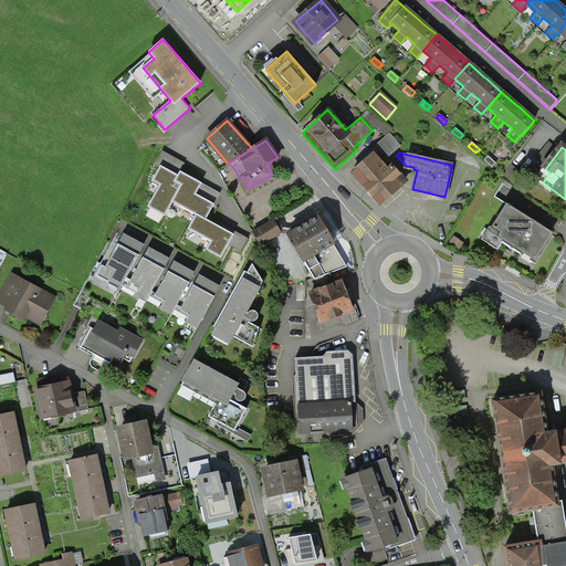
[(387,170),(373,154),(352,173),(379,203),(405,181),(391,166),(387,170)]
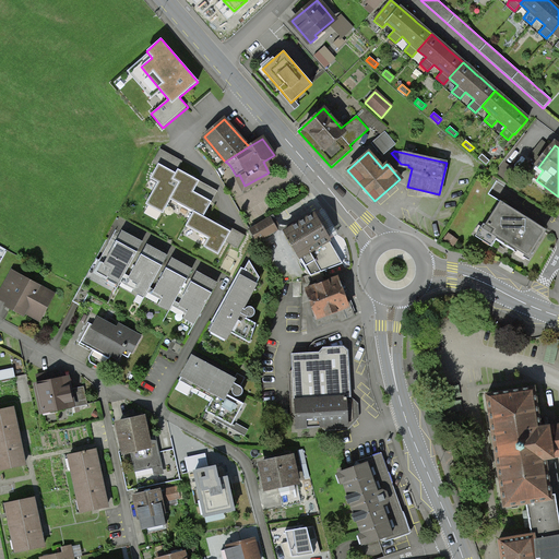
[(482,154),(478,158),(486,165),(489,161),(482,154)]
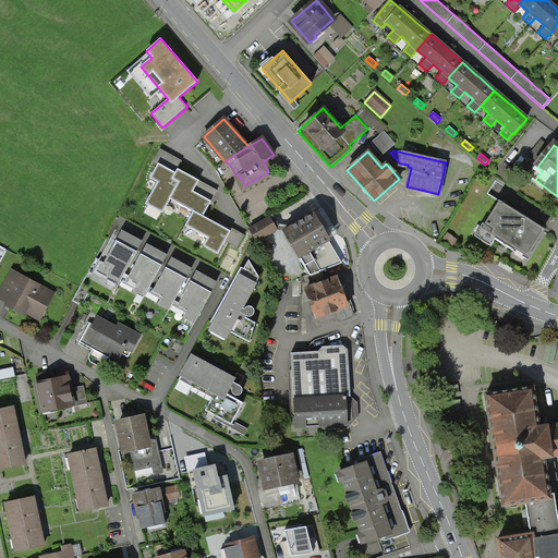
[(174,172),(158,164),(150,178),(157,182),(145,203),(161,213),(169,199),(184,172),(177,168),(176,171),(174,172)]
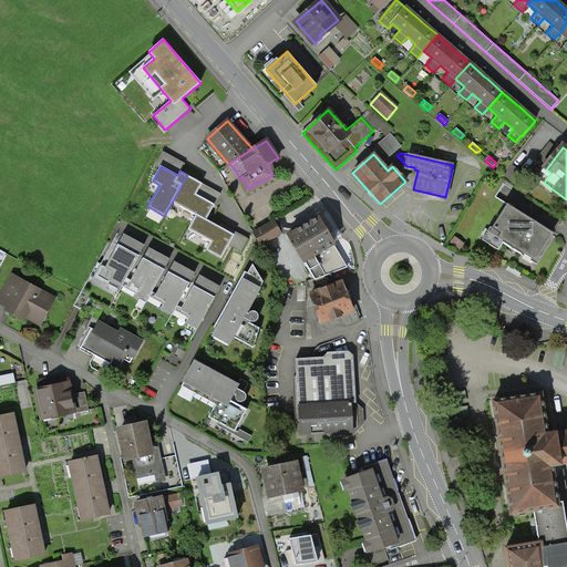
[(172,203),(195,215),(196,214),(206,219),(214,204),(196,194),(197,192),(202,183),(187,175),(172,203)]
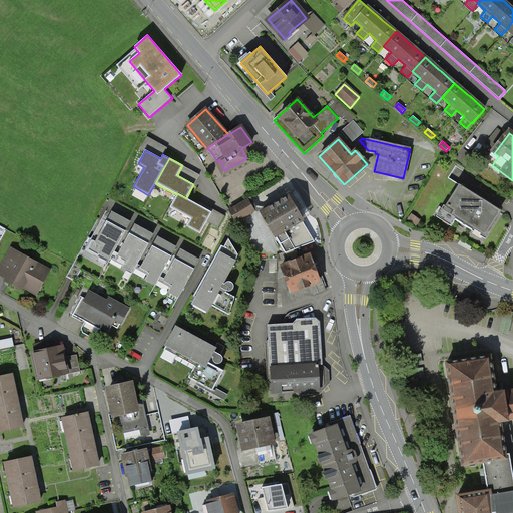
[(458,187),(439,219),(481,245),(501,213),(458,187)]
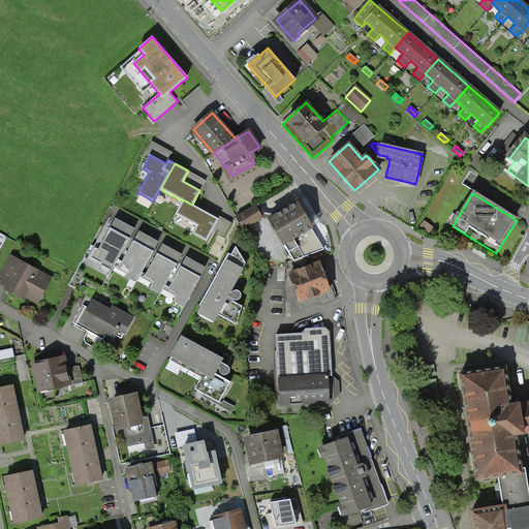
[(208,214),(192,205),(183,199),(182,200),(175,213),(196,225),(192,234),(206,241),(218,219),(208,214)]
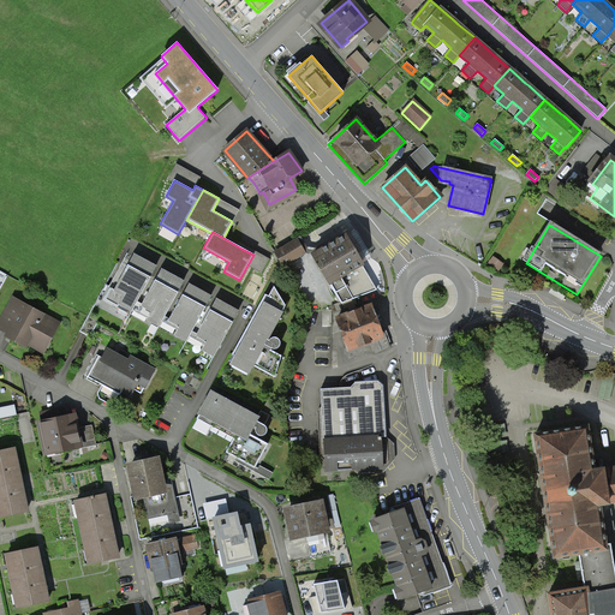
[(317,252),(314,254),(341,303),(376,290),(345,237),(317,252)]
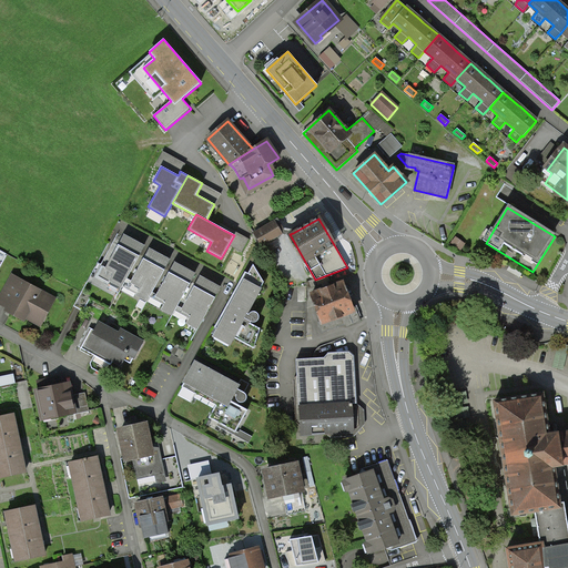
[(274,220),(255,233),(262,246),(282,234),(274,220)]
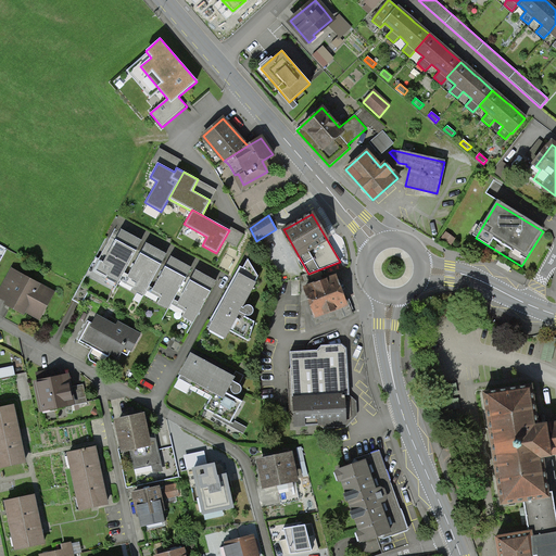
[(141,241),(121,230),(103,262),(101,260),(95,270),(106,277),(108,275),(119,280),(141,241)]
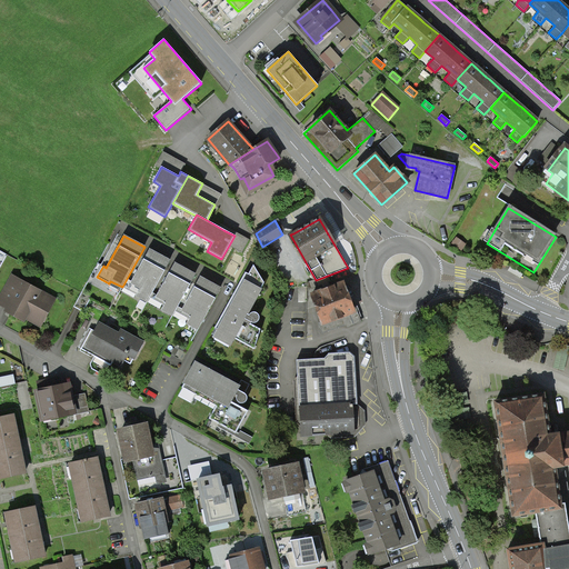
[(170,260),(149,249),(131,282),(139,287),(137,290),(139,291),(137,295),(148,301),(170,260)]
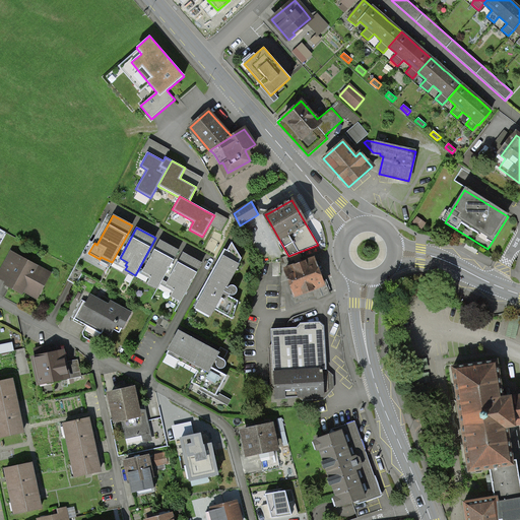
[(179,251),(159,241),(142,271),(150,275),(148,278),(150,279),(148,282),(158,287),(179,251)]
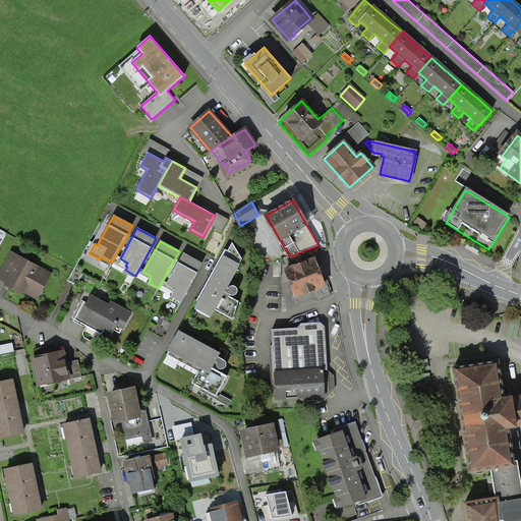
[(467,244),(464,248),(476,254),(478,250),(467,244)]
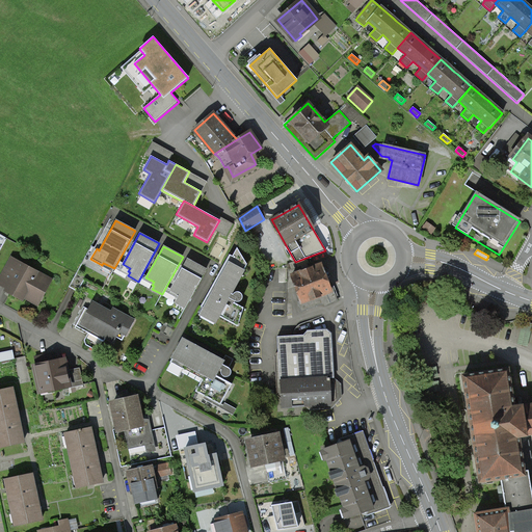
[(212,287),(201,307),(204,309),(205,309),(216,315),(219,317),(237,326),(243,308),(234,302),(235,301),(238,302),(240,301),(242,298),(242,297),(241,295),(240,293),(238,292),(235,292),(233,294),(231,293),(246,264),(230,255),(212,287)]
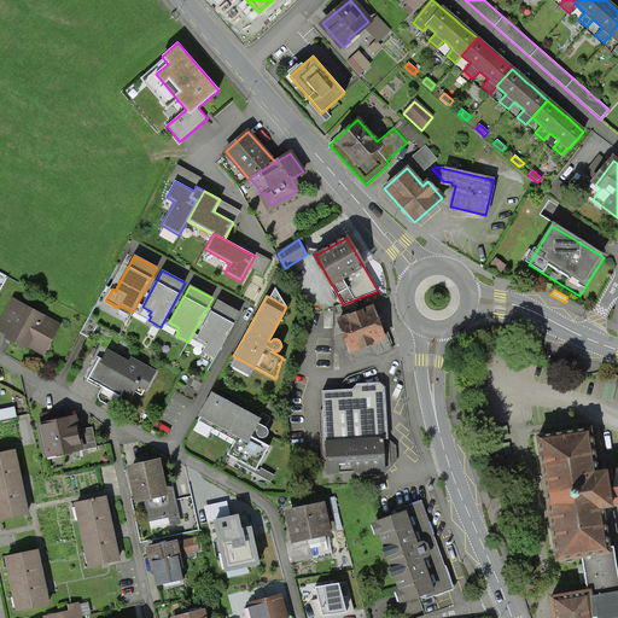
[(239,314),(217,301),(197,337),(207,342),(204,345),(205,347),(204,350),(215,357),(239,314)]
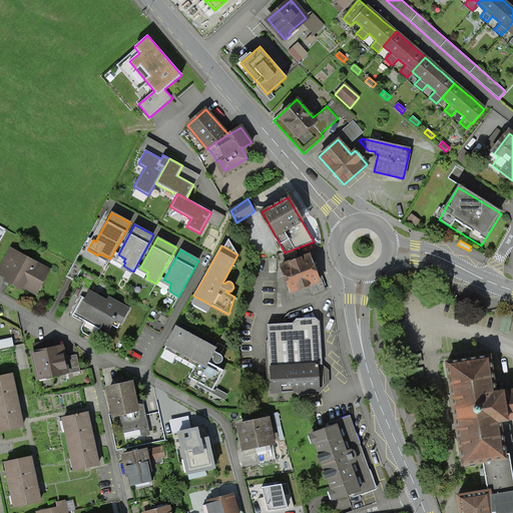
[(47,270),(12,250),(0,273),(10,279),(36,293),(47,270)]
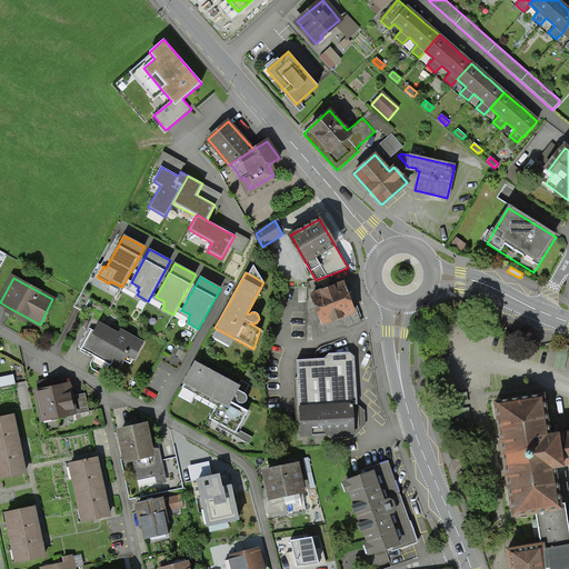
[(351,307),(342,283),(328,289),(312,295),(312,296),(312,297),(316,307),(317,307),(322,323),(320,325),(322,331),(359,319),(355,306),(351,307)]
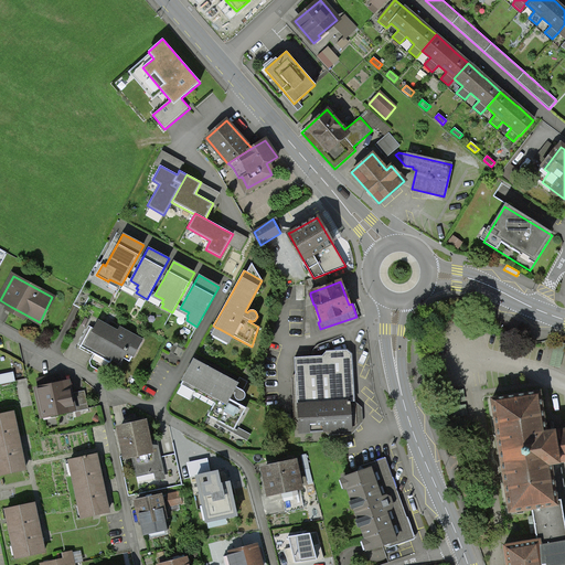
[(87,330),(78,345),(94,354),(97,349),(120,362),(126,351),(134,355),(141,341),(120,329),(118,332),(98,322),(94,330),(93,332),(87,330)]
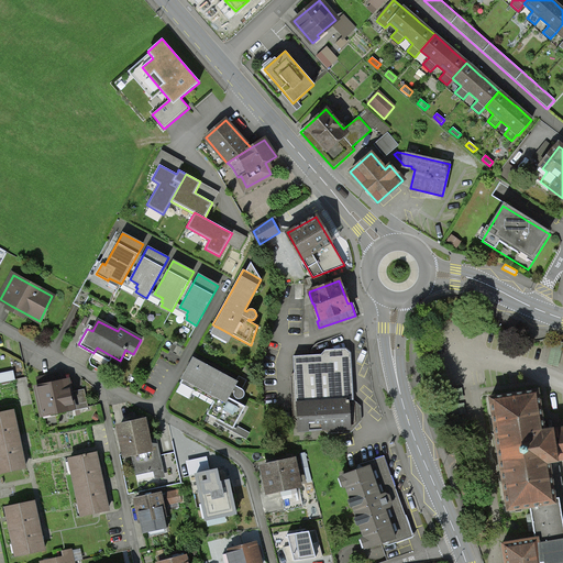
[(345,349),(324,350),(321,355),(294,356),(298,433),(322,432),(326,434),(351,433),(361,421),(360,406),(353,400),(351,353),(345,349)]
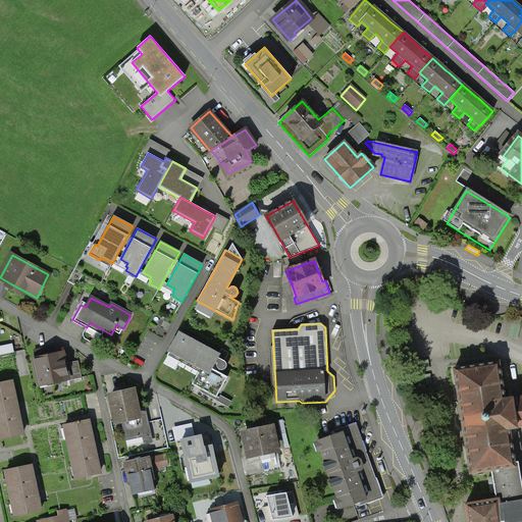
[(227,377),(218,372),(220,369),(222,370),(223,369),(225,368),(226,367),(226,365),(226,363),(225,362),(224,361),(225,358),(221,357),(179,333),(167,356),(179,362),(183,358),(200,368),(192,383),(216,398),(227,377)]
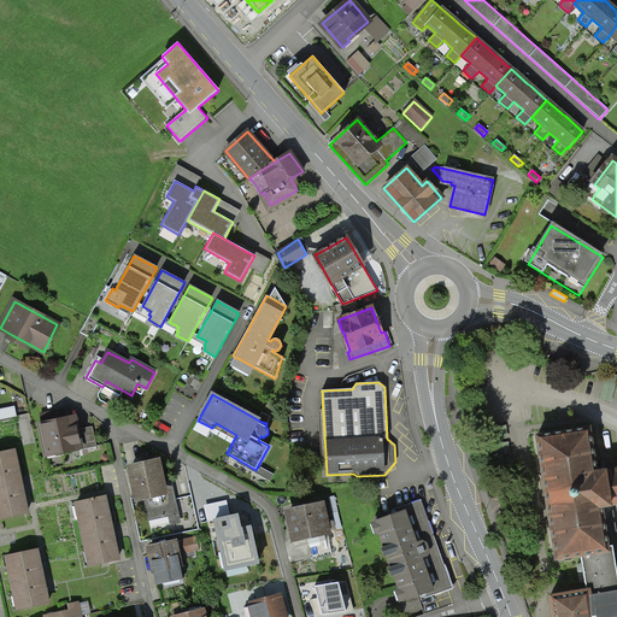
[(69,421),(42,427),(51,468),(64,465),(62,454),(72,452),(72,447),(78,446),(80,450),(97,447),(92,428),(76,430),(74,419),(69,421)]
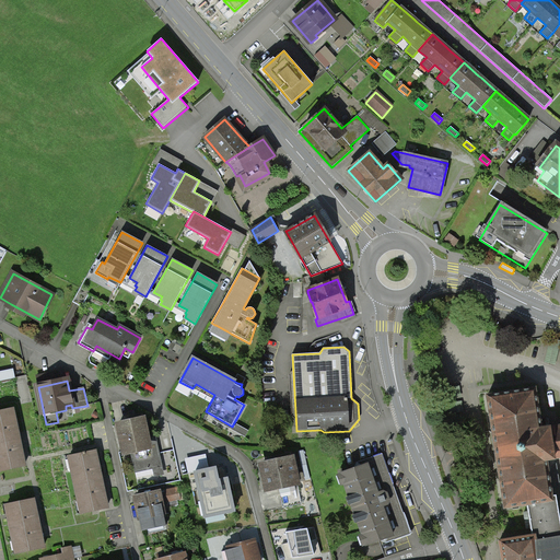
[(559,559),(559,524),(556,497),(550,497),(545,461),(552,459),(555,458),(559,457),(559,426),(552,428),(540,429),(534,392),(487,398),(494,452),(504,508),(527,504),(527,512),(524,513),(526,528),(531,527),(532,536),(500,541),(502,559),(559,559)]
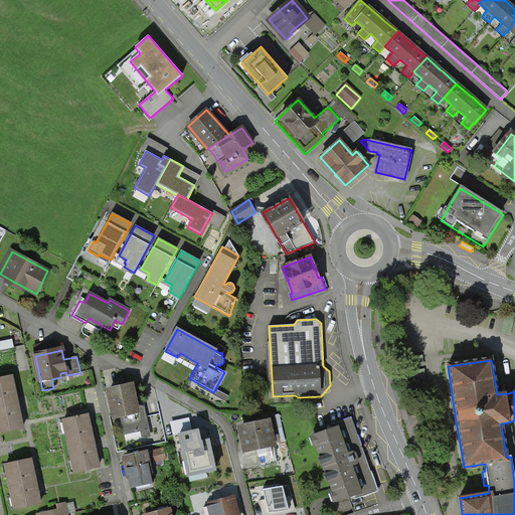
[(17,401),(11,376),(0,378),(0,432),(22,427),(17,401)]
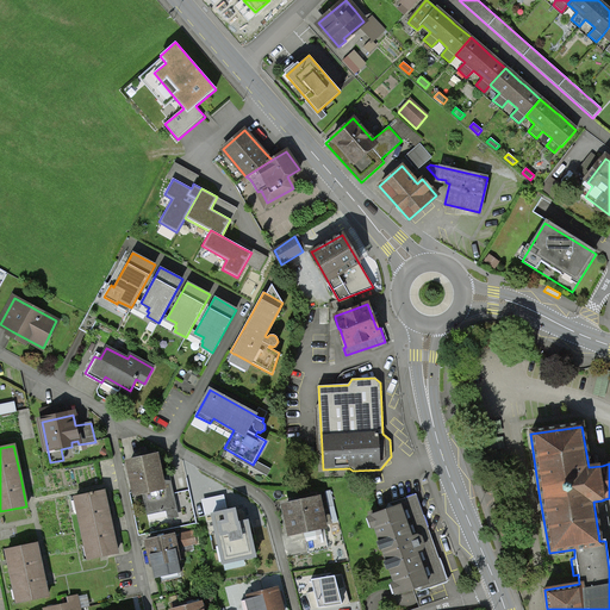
[(156,456),(130,462),(130,466),(136,492),(144,490),(149,512),(159,510),(160,511),(165,511),(163,509),(174,506),(169,485),(162,486),(156,456)]
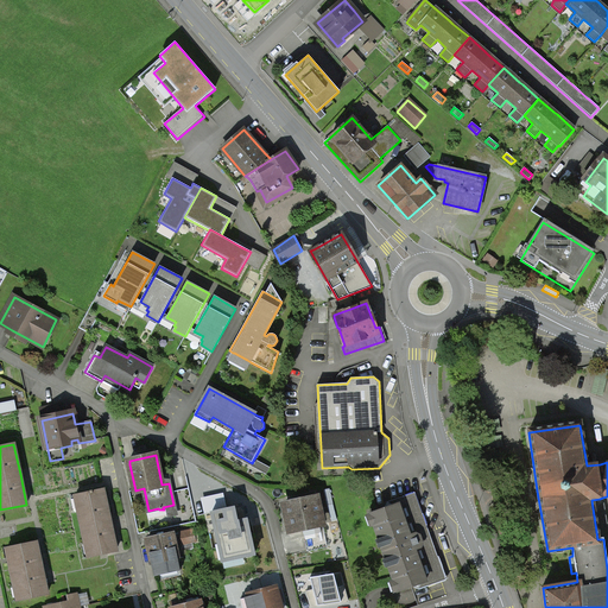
[(103,491),(76,495),(88,556),(115,551),(109,521),(103,491)]
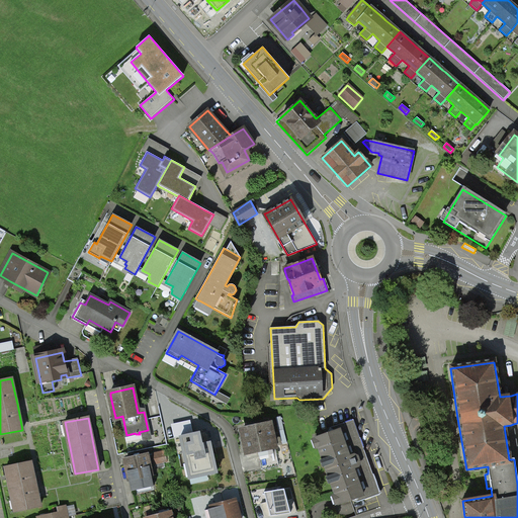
[(379,495),(353,423),(313,438),(339,510),(379,495)]
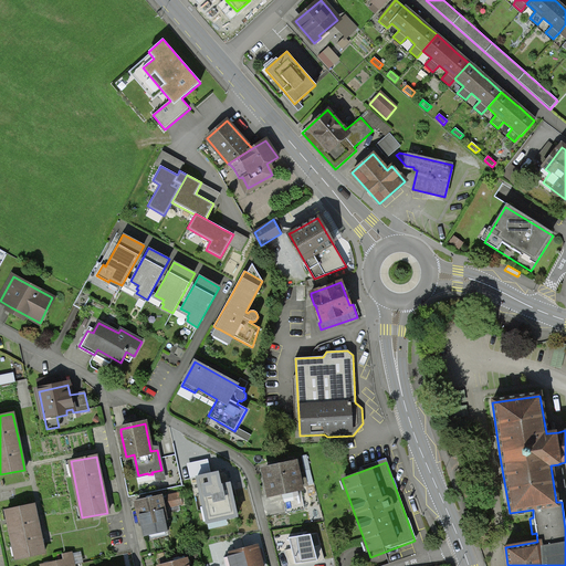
[(291,464),(265,470),(270,493),(300,488),(294,463),(291,464)]
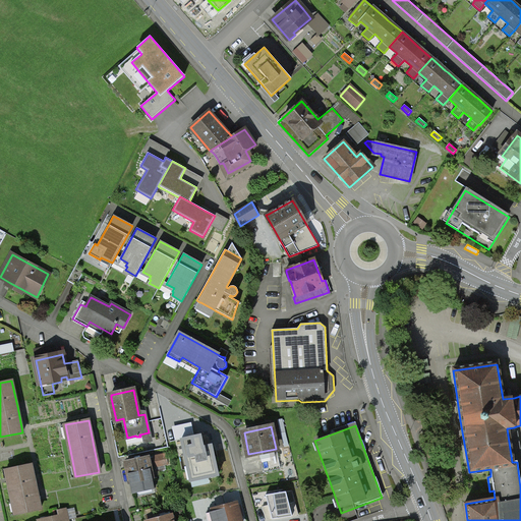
[(212,445),(203,447),(200,435),(181,439),(190,480),(218,475),(212,445)]
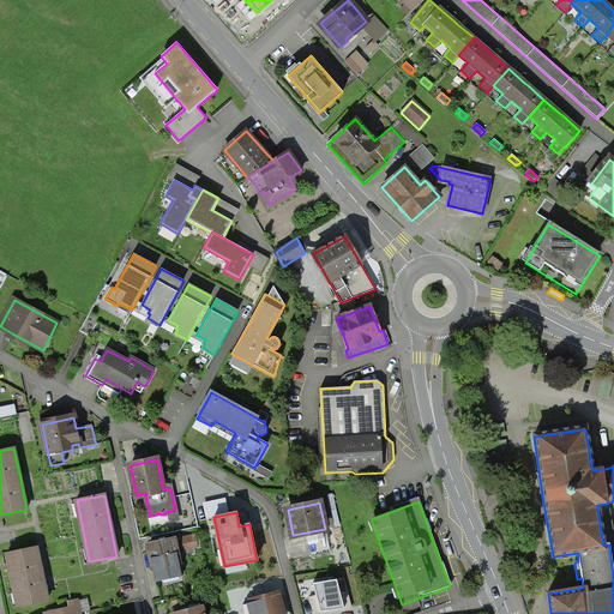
[(174,540),(149,545),(149,548),(156,582),(182,576),(174,540)]
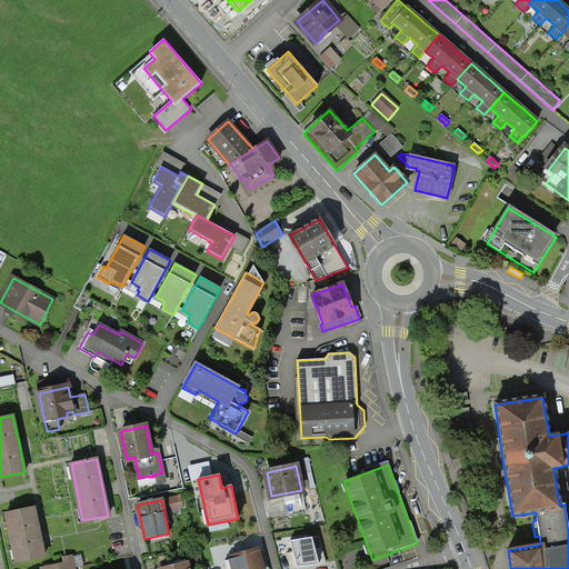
[(36,517),(33,508),(7,513),(17,561),(45,556),(42,547),(41,547),(38,532),(35,517),(36,517)]
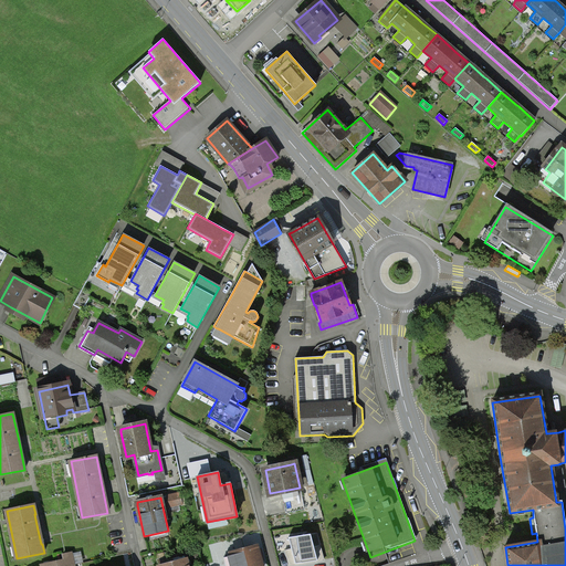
[(324,558),(317,534),(292,541),(293,544),(285,545),(289,558),(296,556),(299,565),(324,558)]
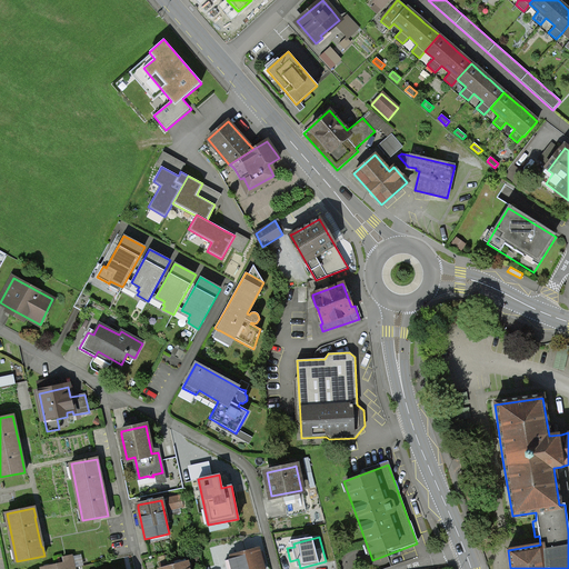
[(258,551),(233,557),(237,568),(261,568),(261,563),(265,562),(263,558),(262,552),(258,553),(258,551)]
